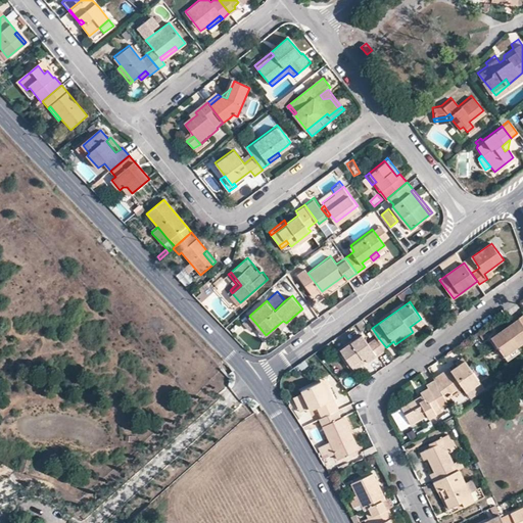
[(249,316),(243,321),(250,329),(256,324),(249,316)]
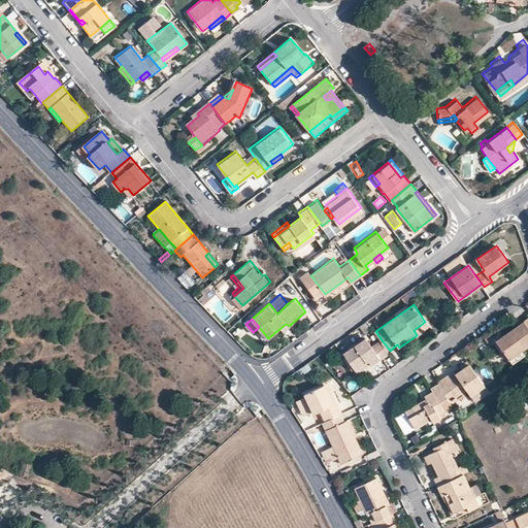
[(527,323),(525,320),(497,340),(509,358),(527,344),(527,323)]
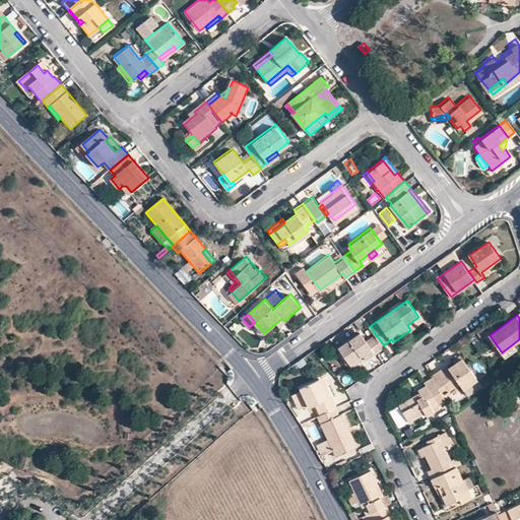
[(367,341),(361,333),(339,348),(349,363),(363,354),(366,358),(375,352),(376,354),(385,348),(384,345),(376,335),(367,341)]
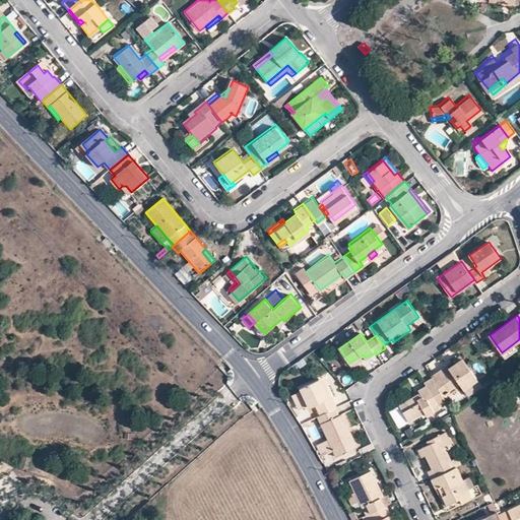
[(349,363),(352,368),(366,358),(363,354),(349,363)]
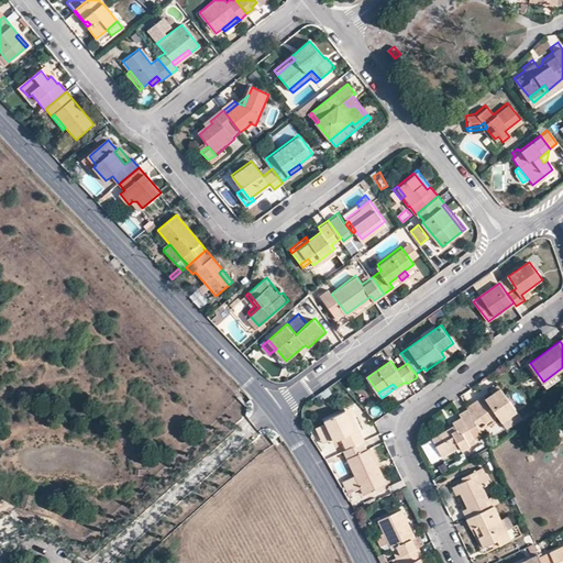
[(501,388),(499,384),(490,390),(493,394),(501,388)]
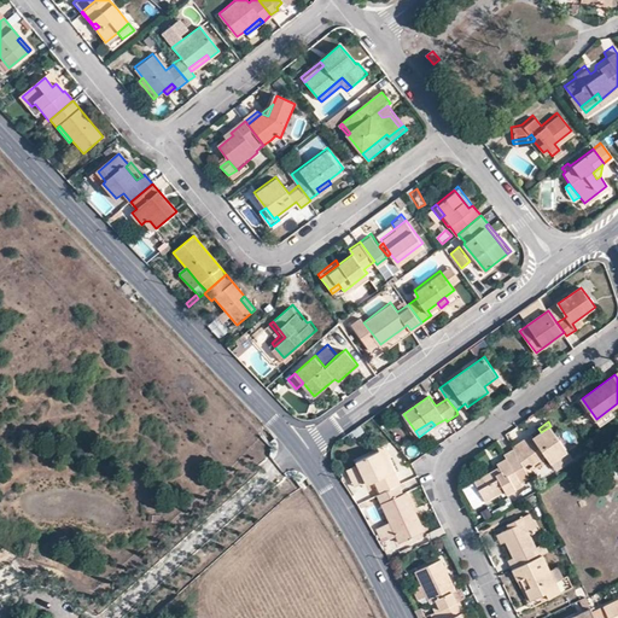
[(551,426),(541,432),(534,437),(531,433),(513,445),(516,450),(526,468),(547,455),(552,462),(567,452),(551,426)]
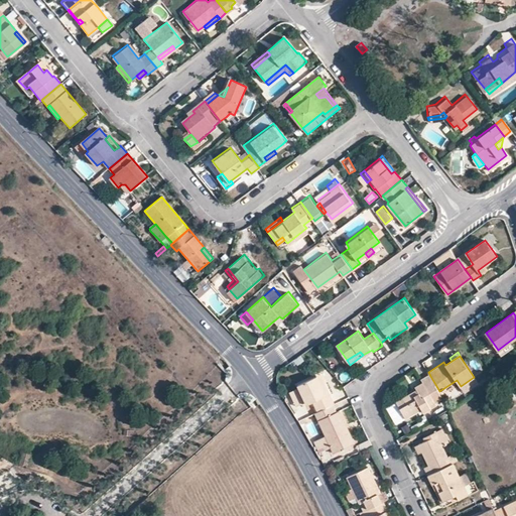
[(335,404),(325,385),(320,385),(316,376),(298,385),(299,388),(307,405),(313,402),(317,412),(334,405),(335,404)]
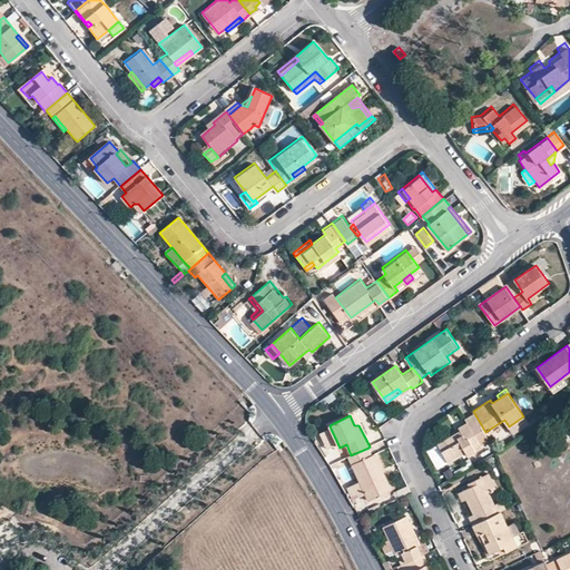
[(460,429),(462,433),(458,435),(455,431),(444,438),(448,445),(441,449),(448,460),(465,450),(467,452),(475,448),(474,444),(480,441),(481,442),(489,439),(485,432),(475,415),(468,420),(469,423),(460,429)]
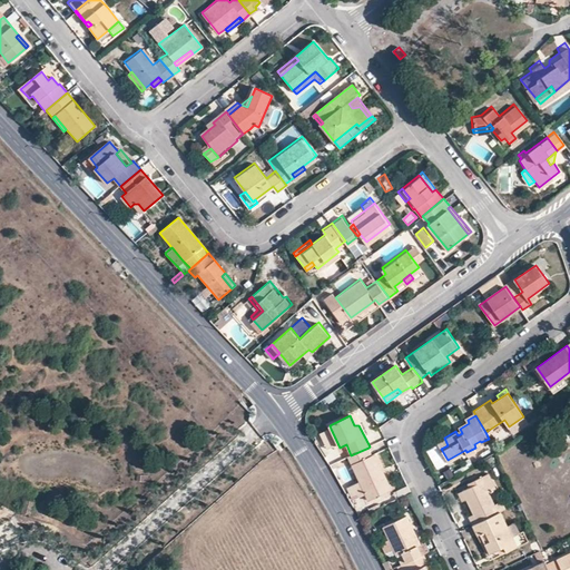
[(528,422),(523,416),(509,426),(513,433),(528,422)]
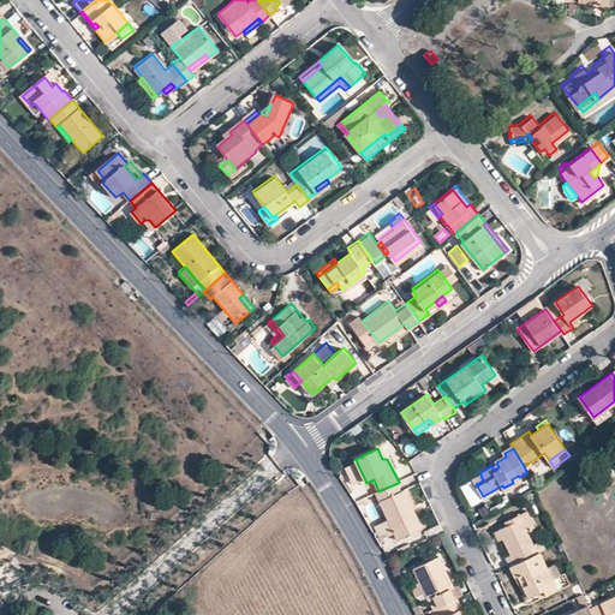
[(364,479),(357,463),(350,466),(357,483),(364,479)]
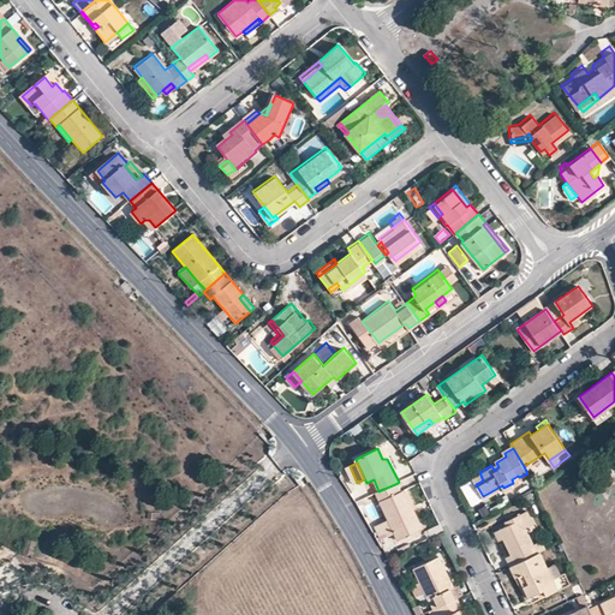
[(479,472),(472,477),(476,484),(483,481),(479,472)]
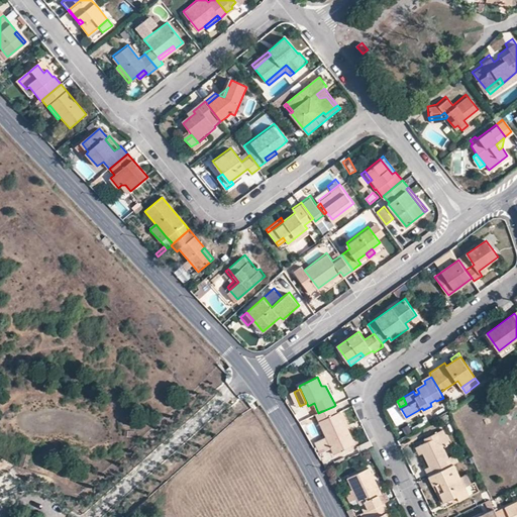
[(396,426),(405,422),(398,404),(388,407),(396,426)]
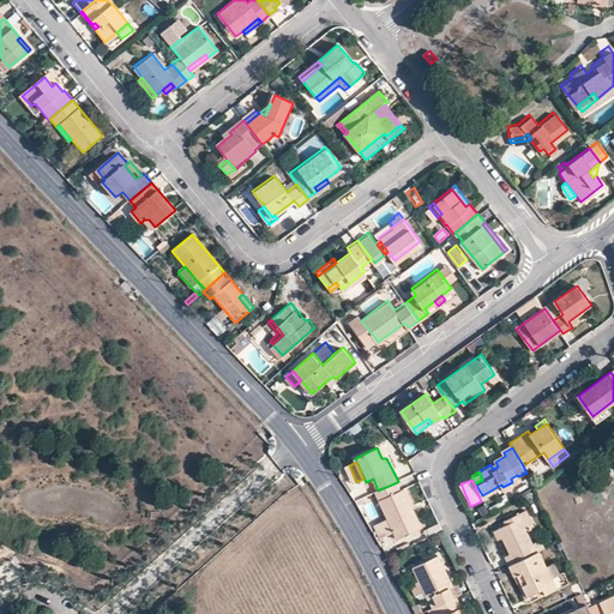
[(409,510),(413,507),(404,489),(399,491),(397,482),(378,491),(374,492),(386,518),(393,531),(397,539),(417,530),(409,510)]
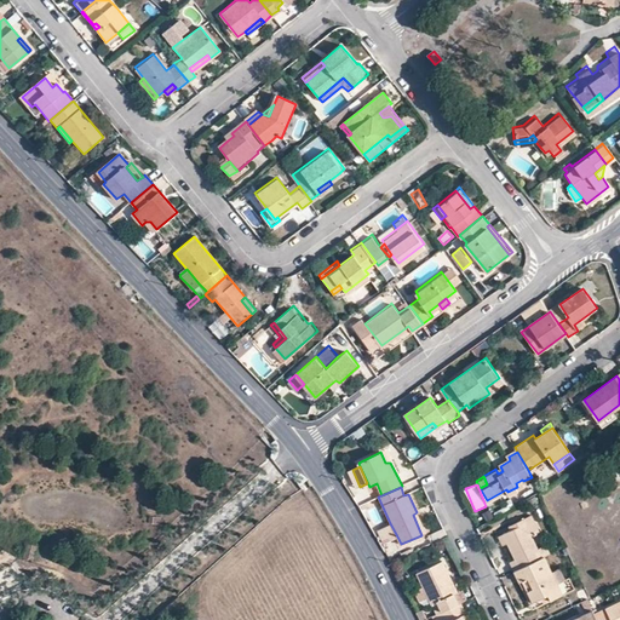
[(422,535),(425,533),(417,512),(413,515),(422,535)]
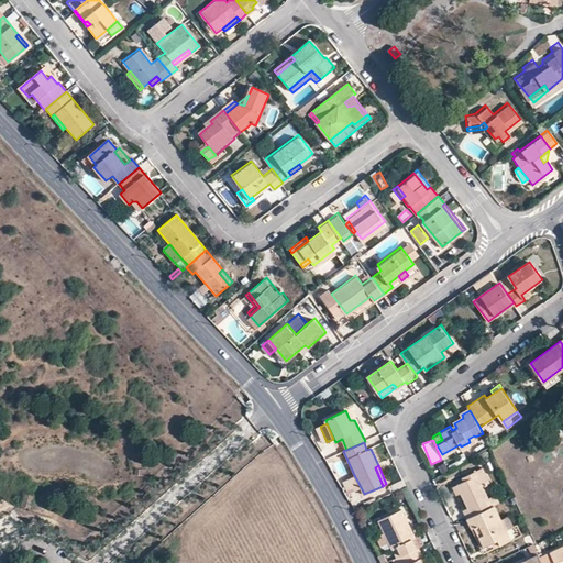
[(457,484),(462,493),(468,507),(463,510),(466,518),(493,506),(488,497),(483,486),(489,483),(483,468),(476,472),(478,475),(464,481),(457,484)]
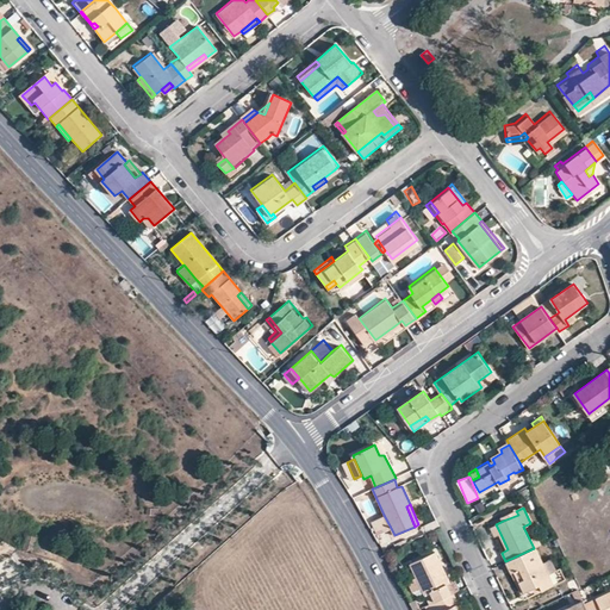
[(502,518),(503,521),(518,515),(516,511),(502,518)]
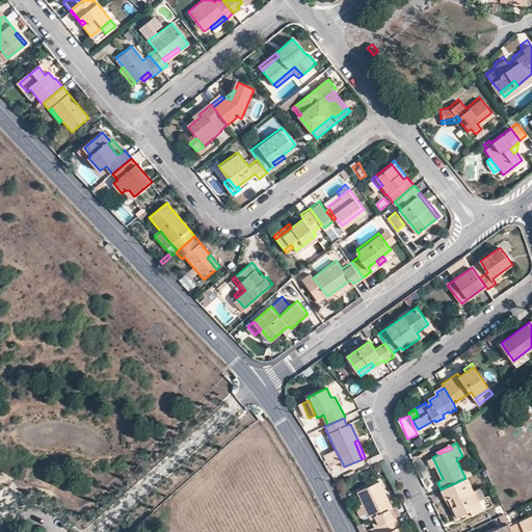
[(330,466),(341,460),(335,449),(324,453),(330,466)]
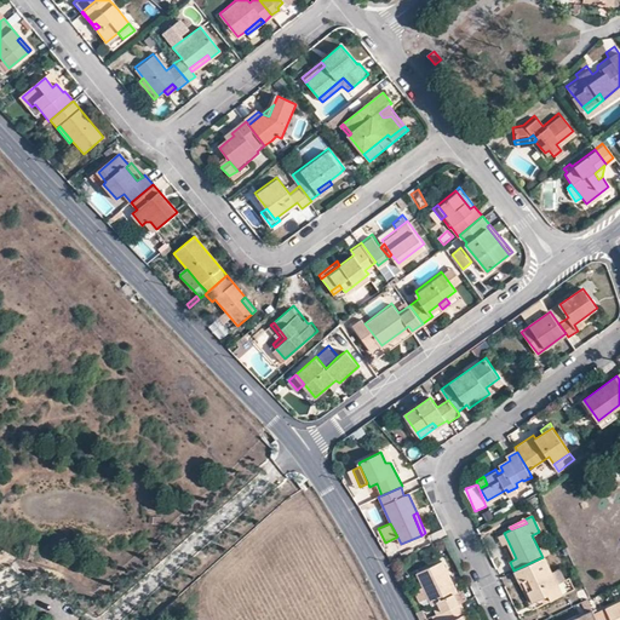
[(503,545),(509,543),(504,533),(498,535),(503,545)]
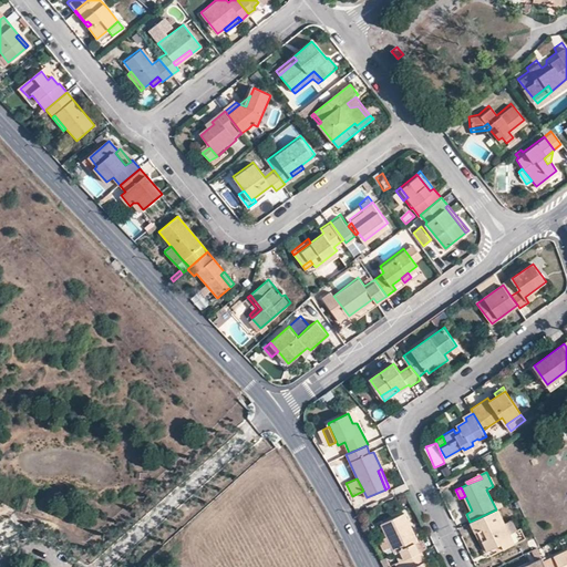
[(504,506),(501,497),(492,501),(496,509),(498,508),(504,506)]
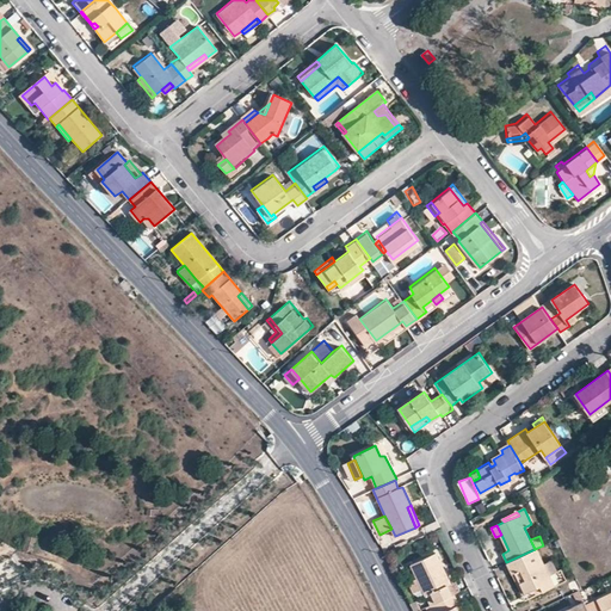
[(554,586),(549,575),(537,548),(535,549),(506,562),(512,573),(514,572),(525,593),(539,587),(542,592),(554,586)]
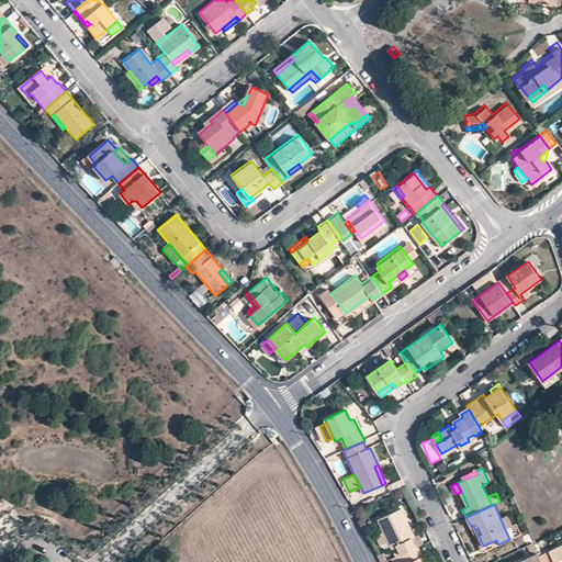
[(414,537),(401,508),(379,519),(384,532),(392,548),(395,557),(398,555),(415,548),(411,539),(414,537)]
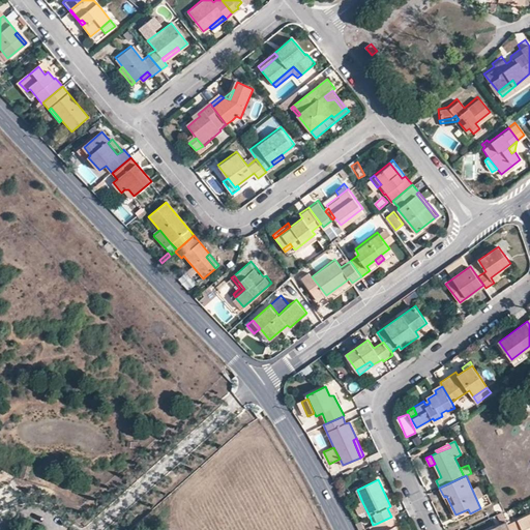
[(360,521),(370,517),(362,502),(353,506),(360,521)]
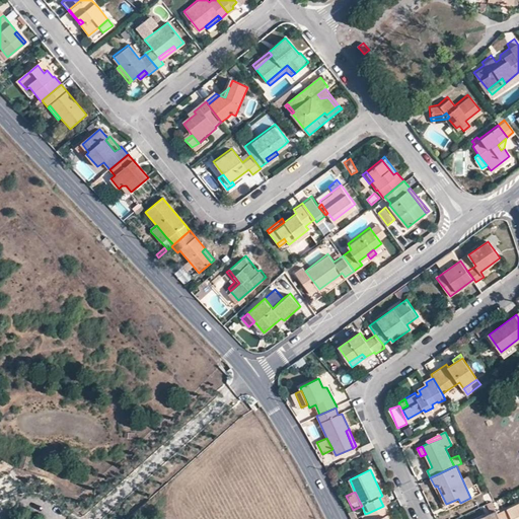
[(493,513),(498,511),(493,501),(488,504),(493,513)]
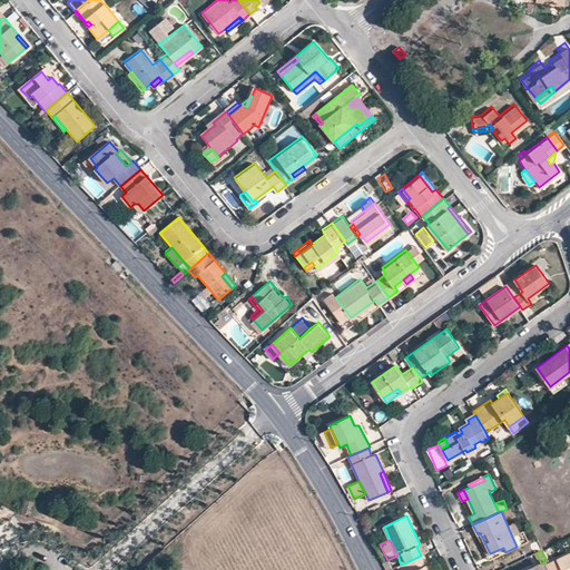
[(569,569),(569,551),(558,558),(560,564),(550,569),(569,569)]
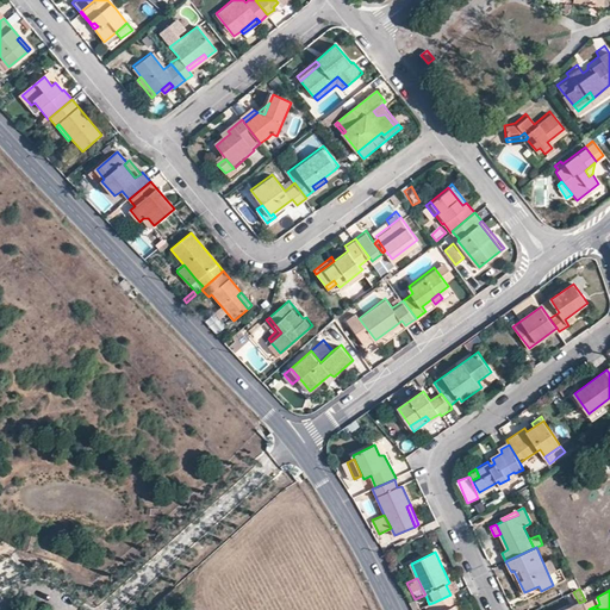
[(435,609),(459,609),(456,605),(458,604),(453,593),(450,595),(433,603),(435,609)]
